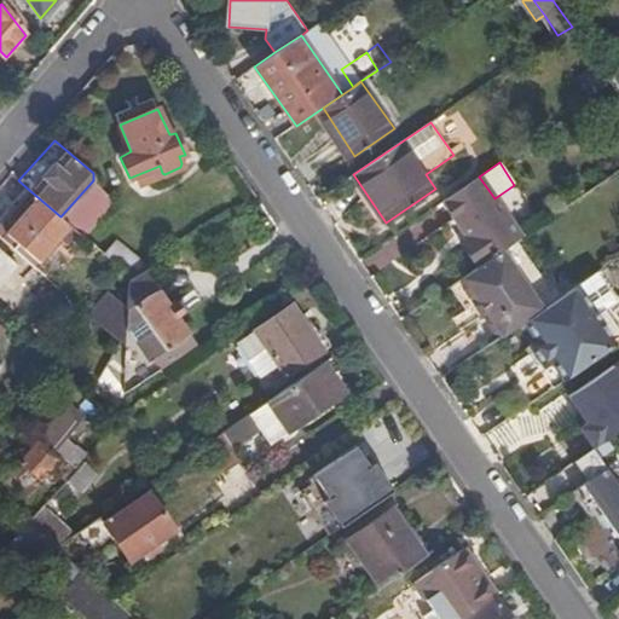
[(520,236),(495,198),(479,177),(443,201),(467,236),(458,241),(476,266),(520,236)]
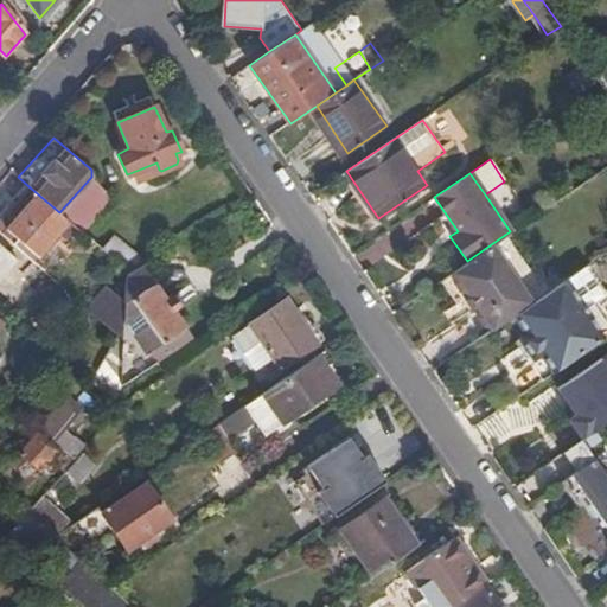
[(110,199),(91,177),(59,212),(77,229),(82,231),(110,199)]
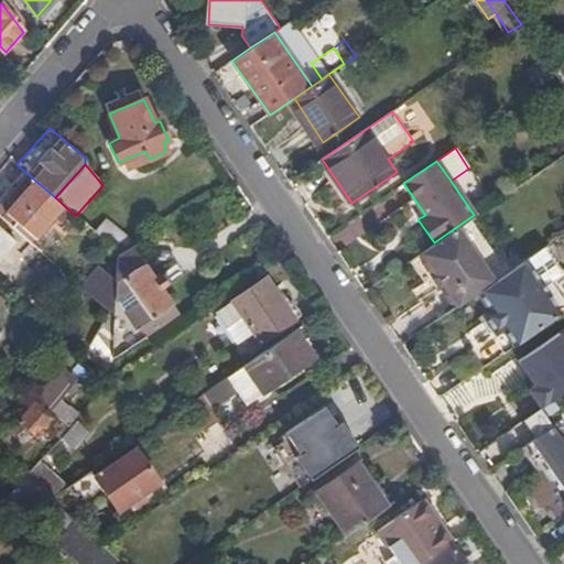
[(11,191),(0,203),(0,215),(31,242),(51,219),(61,227),(72,213),(55,197),(26,173),(15,185),(22,192),(18,196),(11,191)]
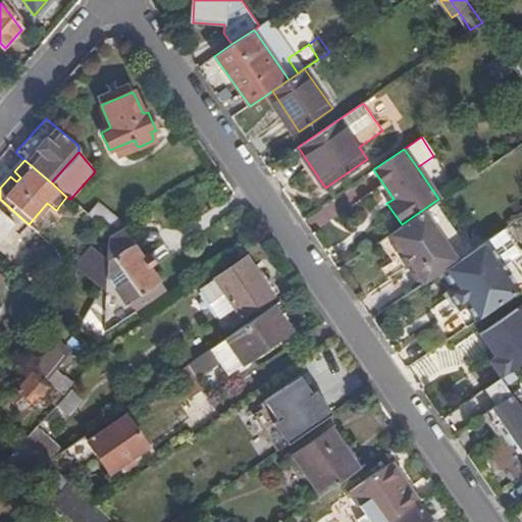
[(402,224),(388,233),(403,254),(406,253),(411,260),(417,256),(432,278),(442,271),(479,247),(445,195),(438,199),(402,224)]
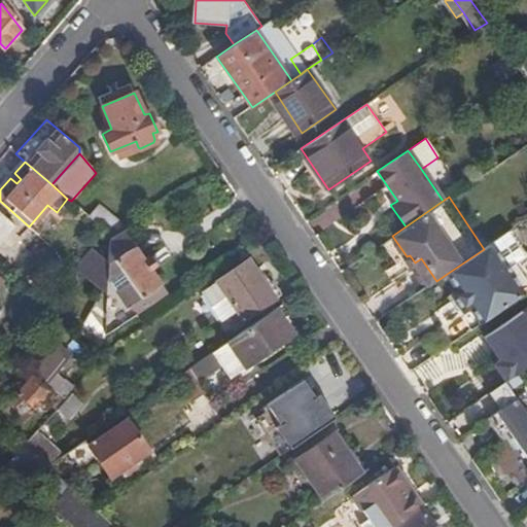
[(98,199),(84,213),(107,233),(119,218),(98,199)]
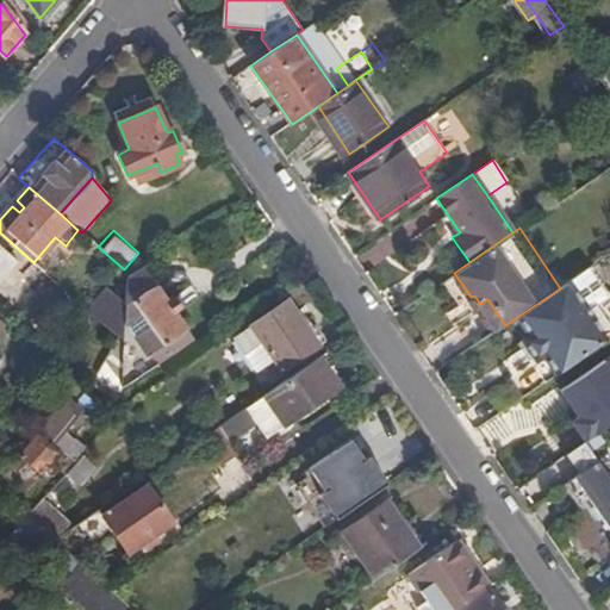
[(0,244),(0,299),(12,310),(39,279),(0,244)]
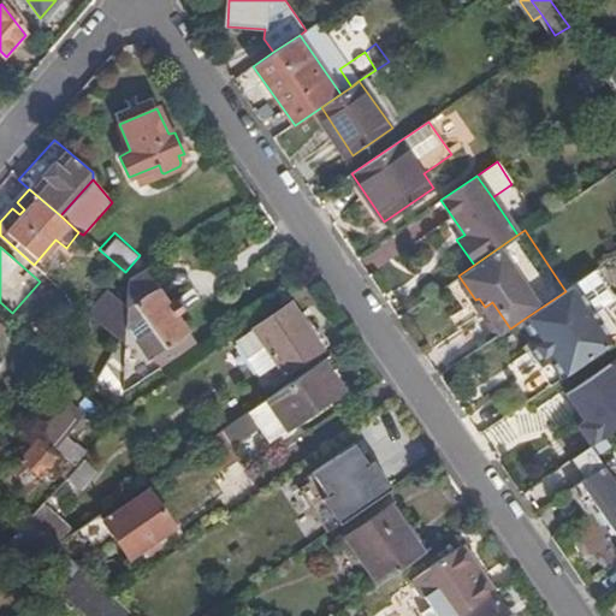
[(160,286),(147,268),(128,282),(126,292),(125,324),(149,359),(185,333),(155,289),(160,286)]
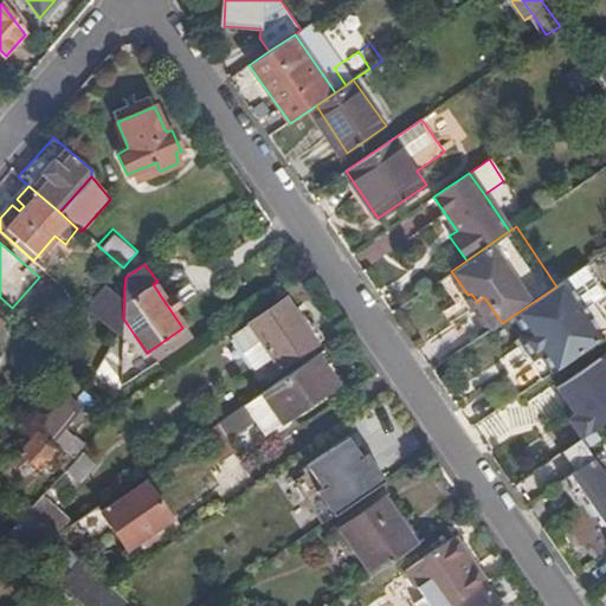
[(605,295),(586,266),(556,287),(514,315),(526,334),(519,339),(532,359),(540,354),(553,373),(605,335),(605,328),(591,305),(605,295)]
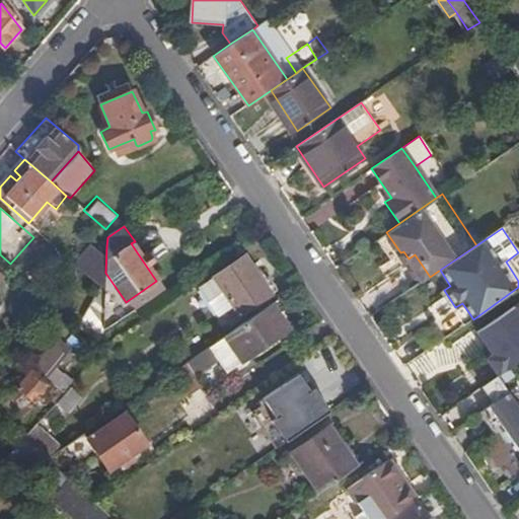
[(106,246),(107,237),(107,231),(105,229),(74,264),(100,286),(104,290),(105,273),(106,246)]
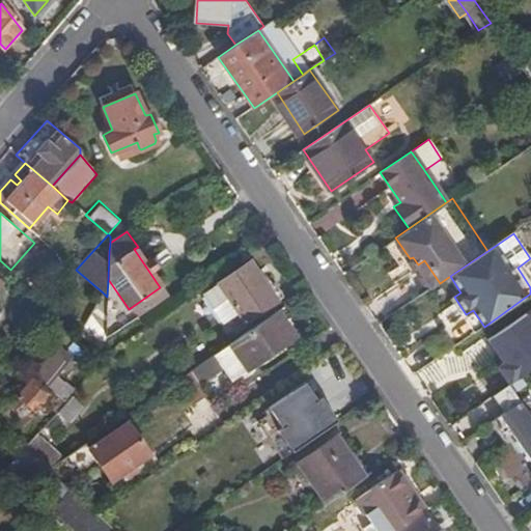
[(249,261),(204,292),(223,322),(238,312),(244,323),(282,297),(273,283),(268,287),(249,261)]
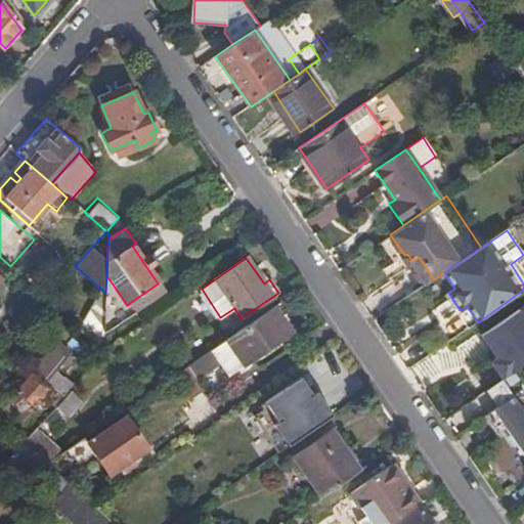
[(103,337),(105,298),(105,293),(101,289),(79,329),(103,350),(103,337)]
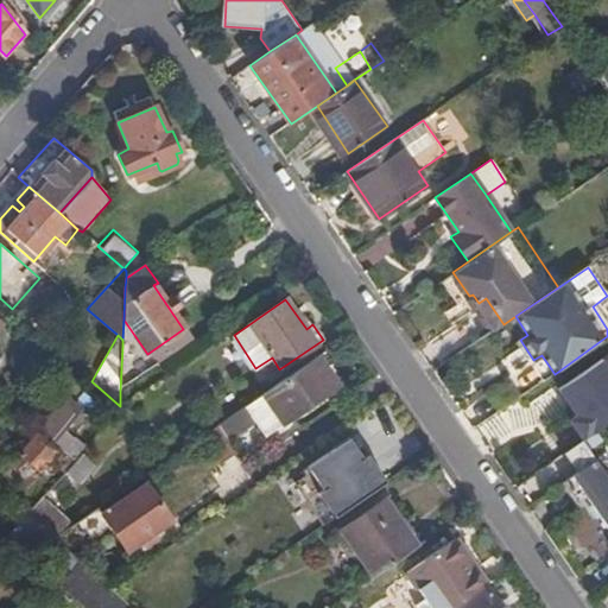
[(131,341),(122,346),(120,391),(151,371),(131,341)]
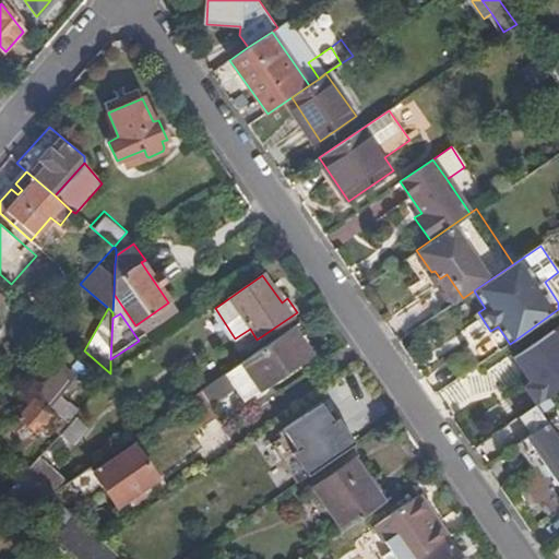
[(309,355),(290,328),(274,339),(185,400),(203,426),(218,415),(210,403),(234,387),(244,401),(309,355)]
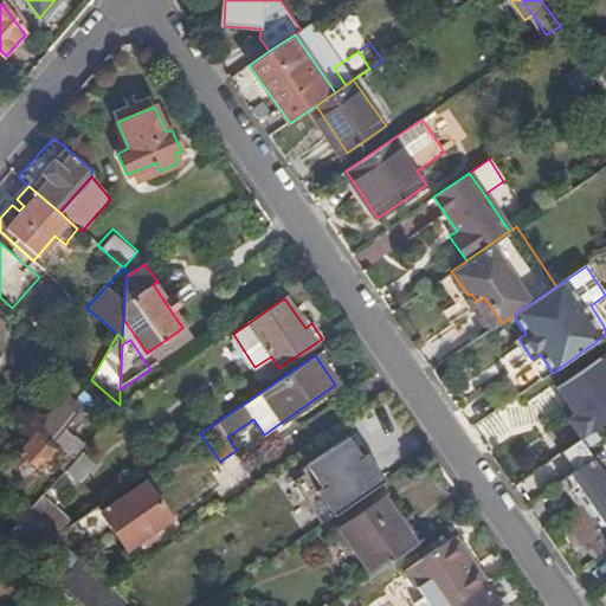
[(566,426),(580,446),(605,429),(605,374),(595,359),(550,388),(573,421),(566,426)]
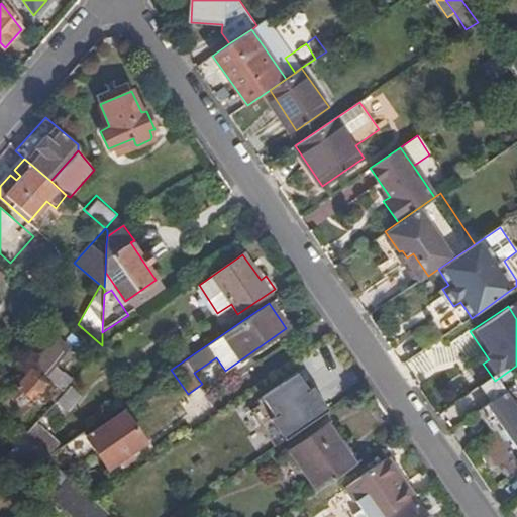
[(67,331),(33,368),(61,391),(69,382),(60,375),(62,373),(55,367),(56,365),(58,366),(79,342),(67,331)]
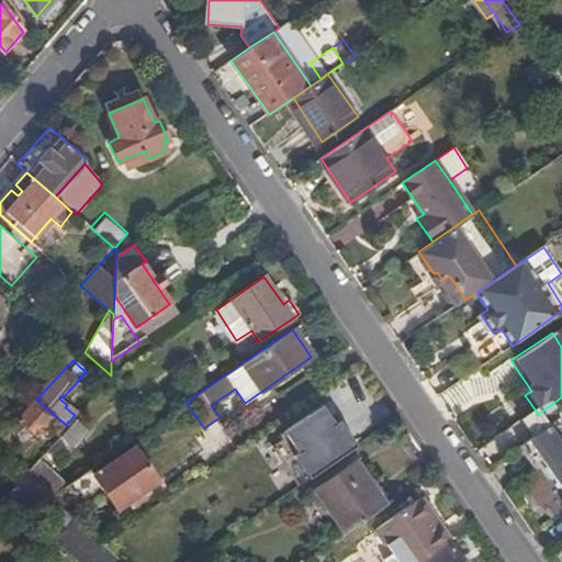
[(514,388),(501,402),(517,417),(530,404),(514,388)]
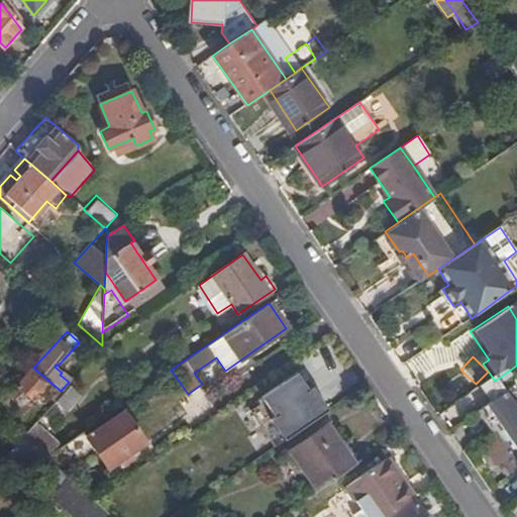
[(47,384),(31,369),(0,403),(26,426),(42,408),(38,404),(46,396),(40,391),(47,384)]
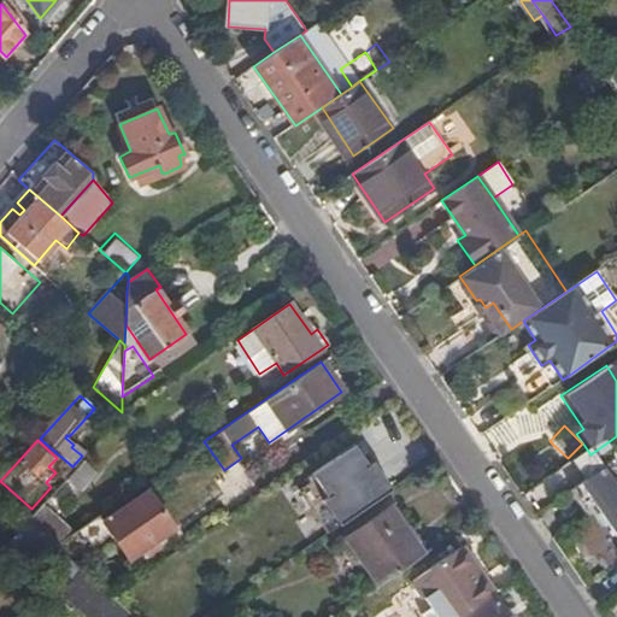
[(359,440),(312,472),(344,521),(391,487),(359,440)]
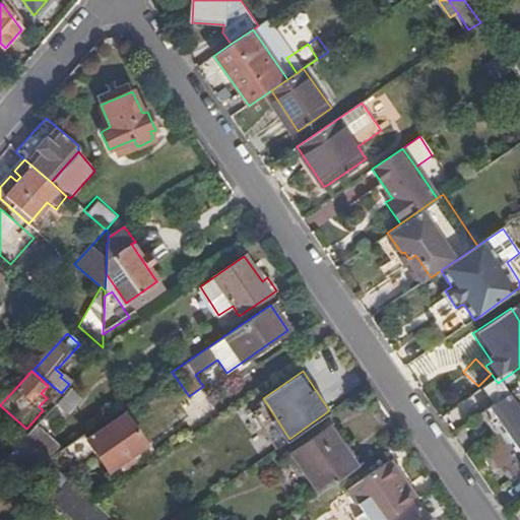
[(510,400),(498,383),(483,393),(496,409),(510,400)]
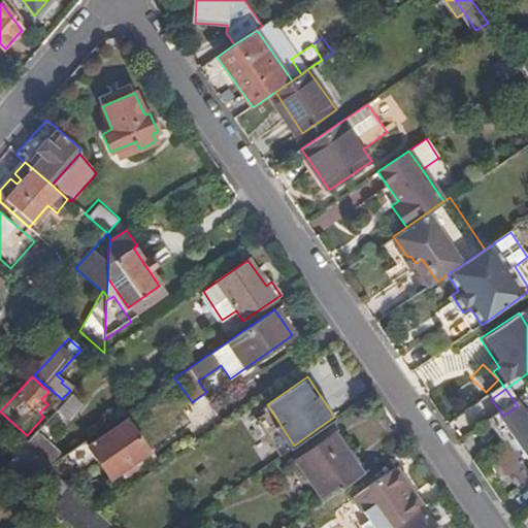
[(55,409),(67,421),(80,404),(69,393),(65,397),(62,399),(55,409)]
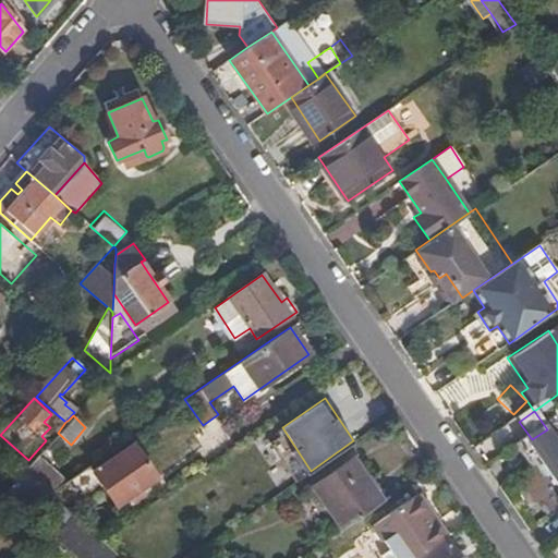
[(532,439),(518,449),(531,469),(540,463),(557,489),(557,445),(547,429),(532,439)]
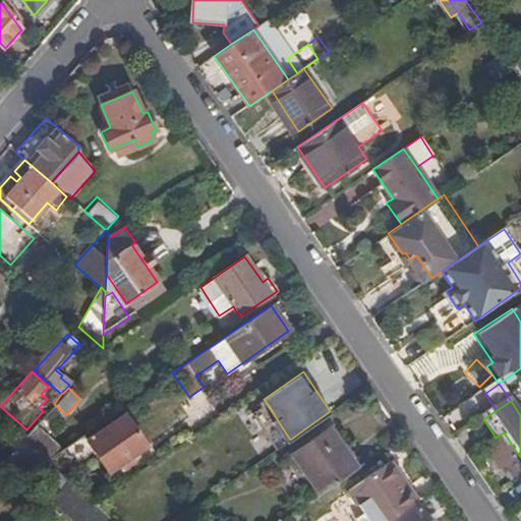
[(44,435),(66,415),(54,404),(34,426),(44,435)]
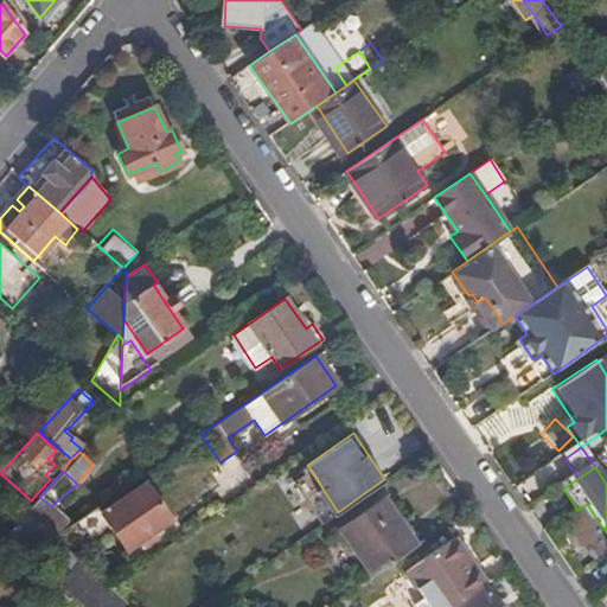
[(126,549),(136,542),(151,531),(168,518),(142,483),(110,504),(107,499),(95,508),(126,549)]
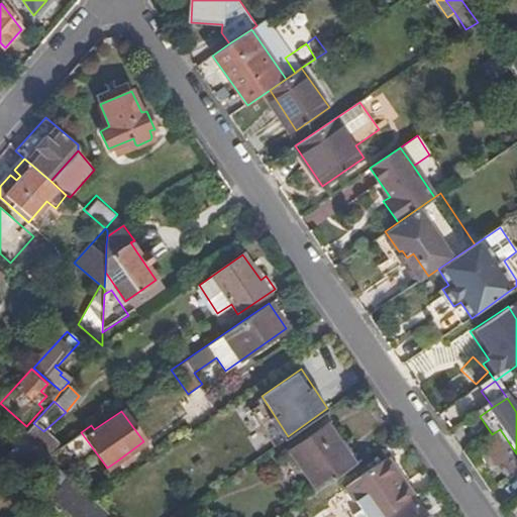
[(33,423),(22,437),(44,457),(60,446),(43,431),(33,423)]
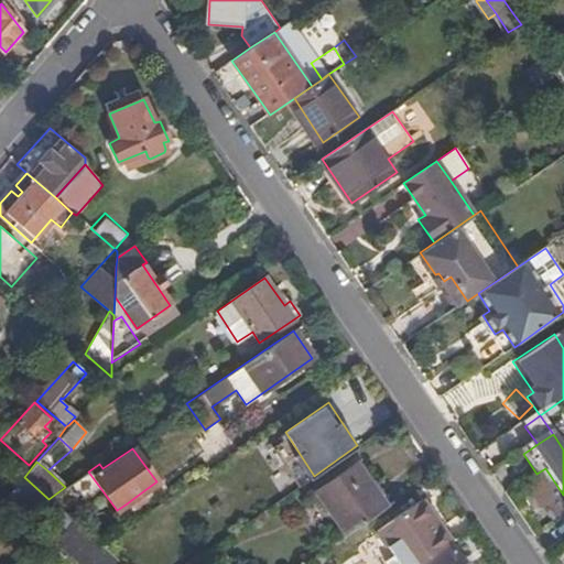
[(320,489),(349,533),(390,506),(359,464),(320,489)]
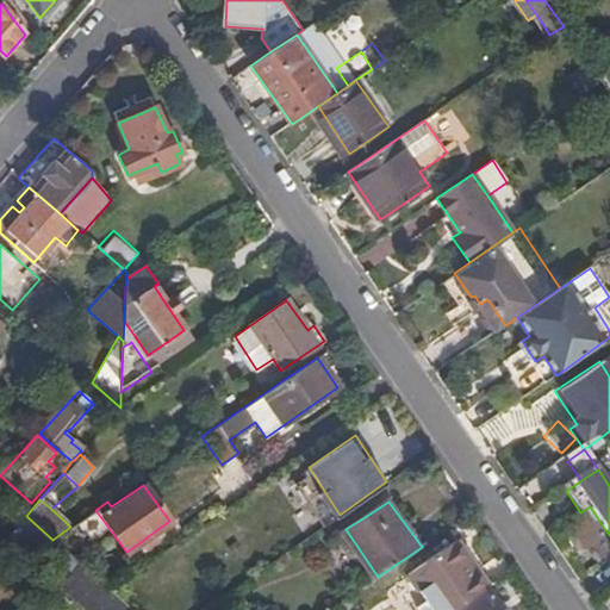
[(53,540),(26,516),(10,534),(62,579),(79,562),(53,540)]
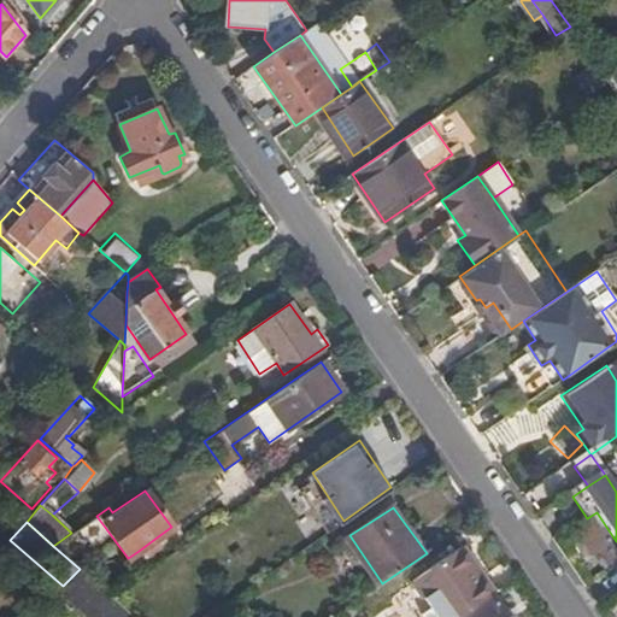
[(153,540),(139,551),(142,556),(158,546),(153,540)]
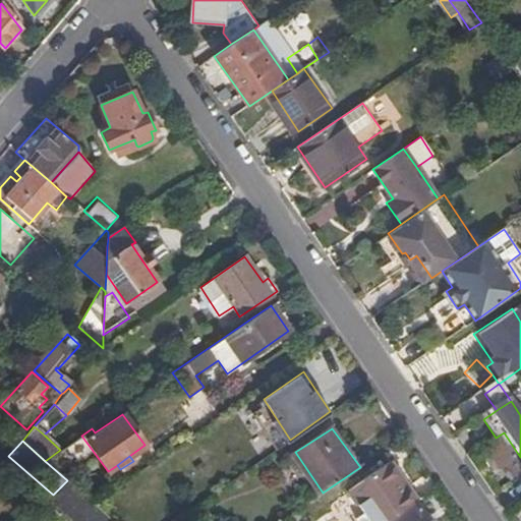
[(398,479),(402,476),(392,462),(349,490),(369,520),(388,520),(414,504),(398,479)]
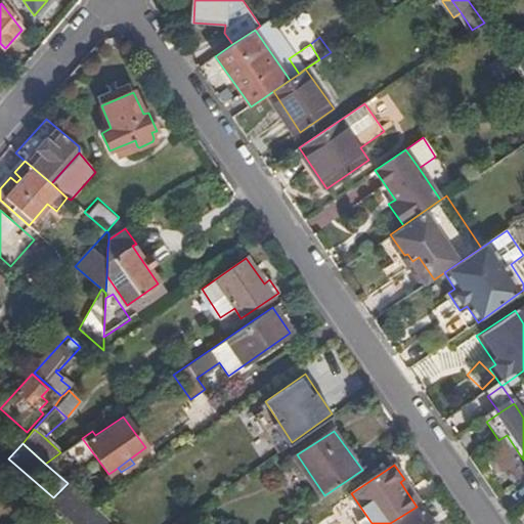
[(421,504),(404,479),(400,482),(417,507),(419,505),(421,504)]
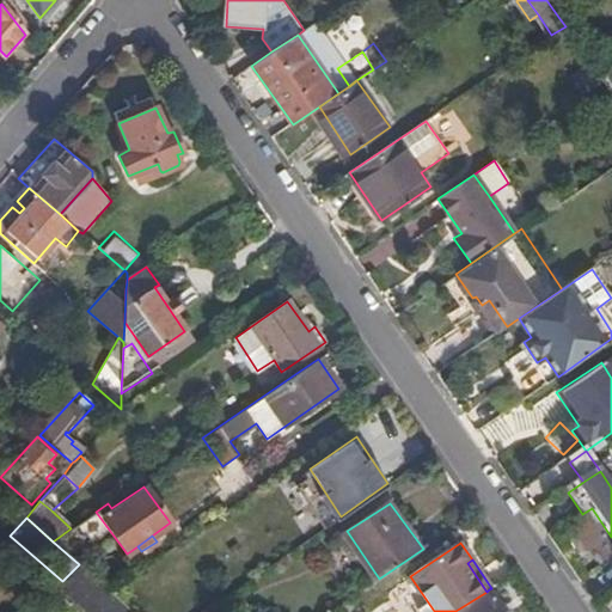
[(63,582),(59,588),(86,611),(133,611),(109,591),(108,589),(103,585),(93,576),(79,564),(63,582)]
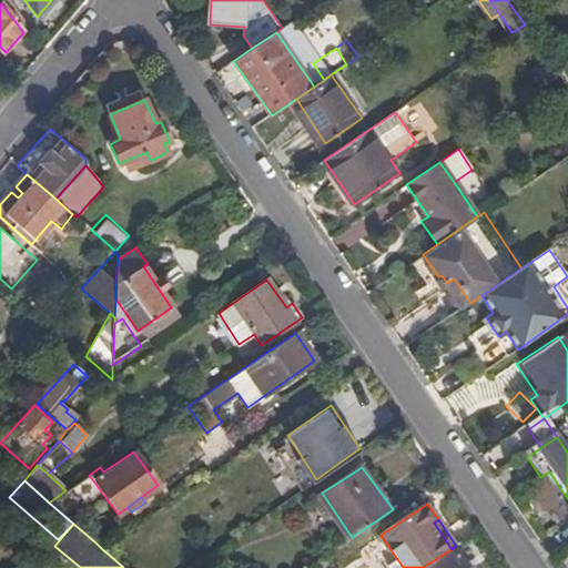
[(452,549),(423,567),(467,567),(454,547),(452,549)]
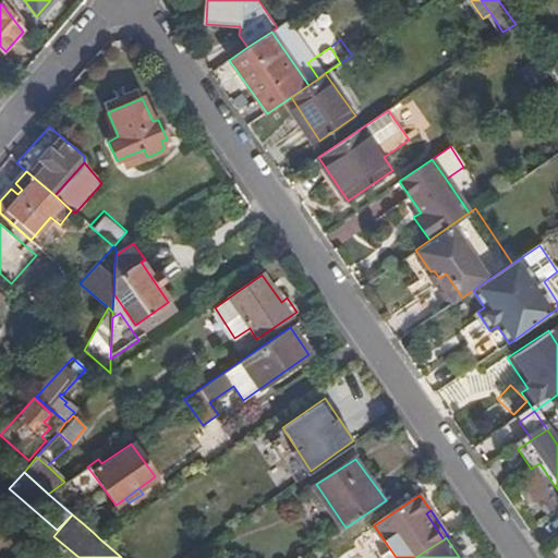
All buildings are outlined.
